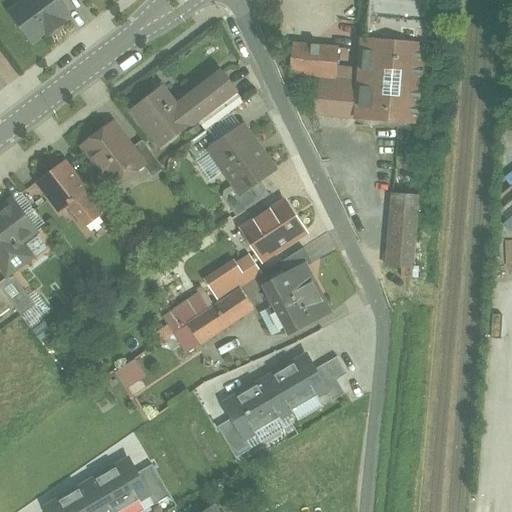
[(27,0),(13,11),(35,40),(70,14),(59,0),(27,0)]
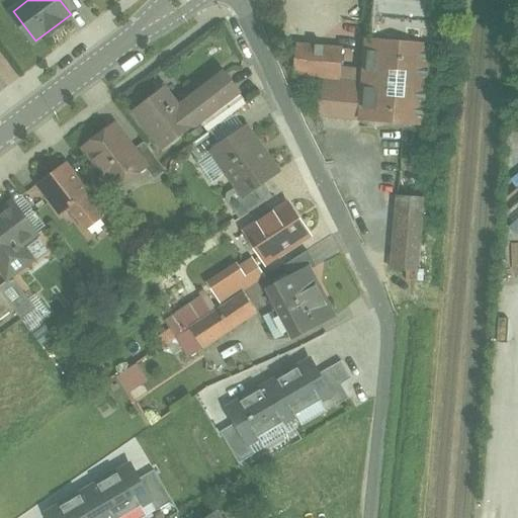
[(436,5),(379,0),(374,0),(368,80),(429,85),(436,5)]
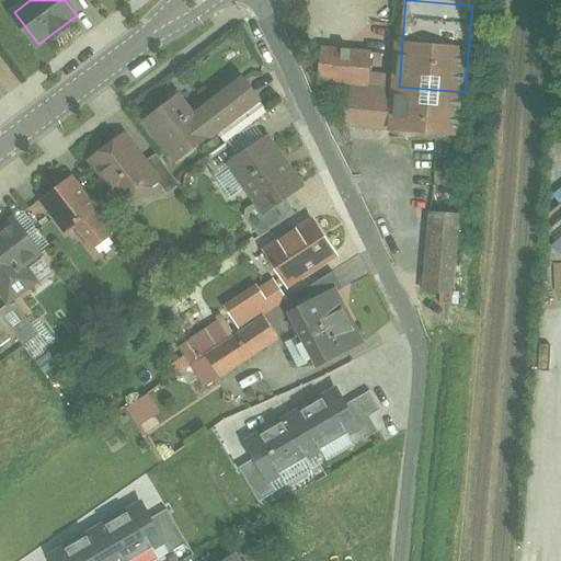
[(371,53),(323,48),(321,80),(369,84),(371,53)]
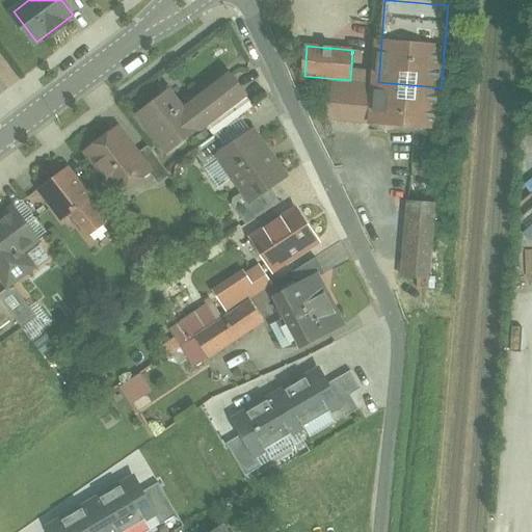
[(188,97),(180,102),(171,90),(141,112),(171,153),(208,125),(215,135),(256,106),(233,75),(193,104),(188,97)]
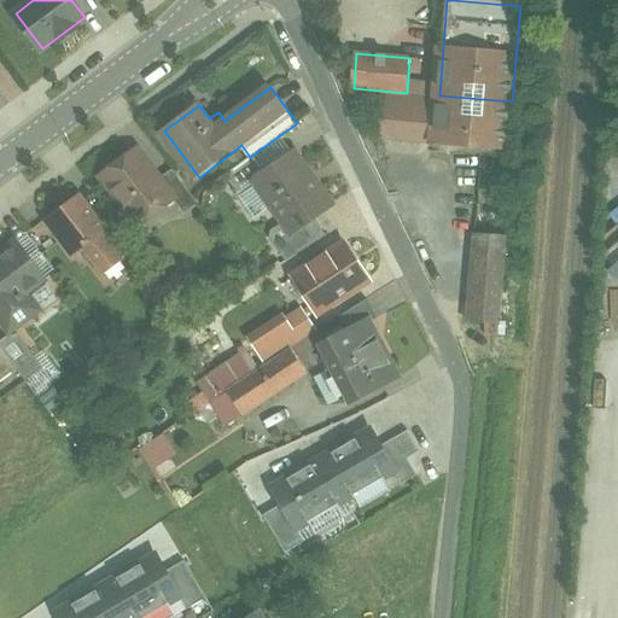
[(512,101),(439,95),(438,103),(436,144),(508,150),(512,101)]
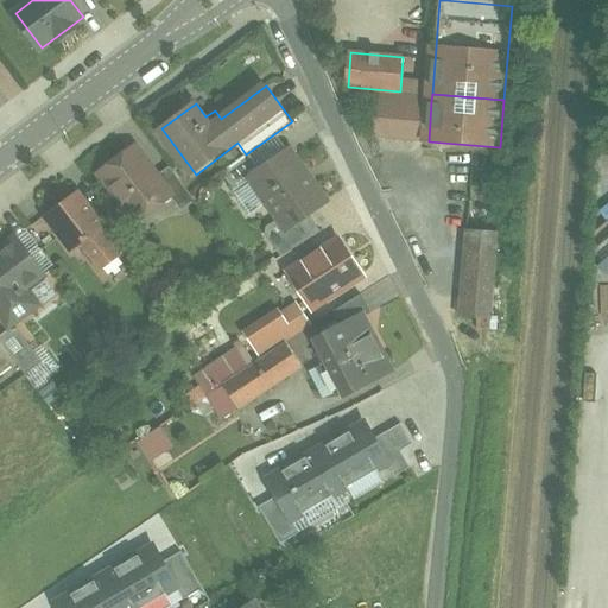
[(378,96),(374,134),(429,139),(431,101),(378,96)]
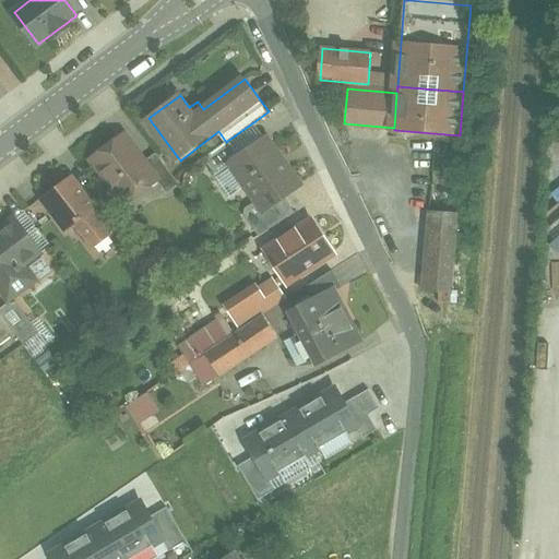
[(127,135),(93,162),(126,204),(158,180),(159,179),(146,162),(127,135)]
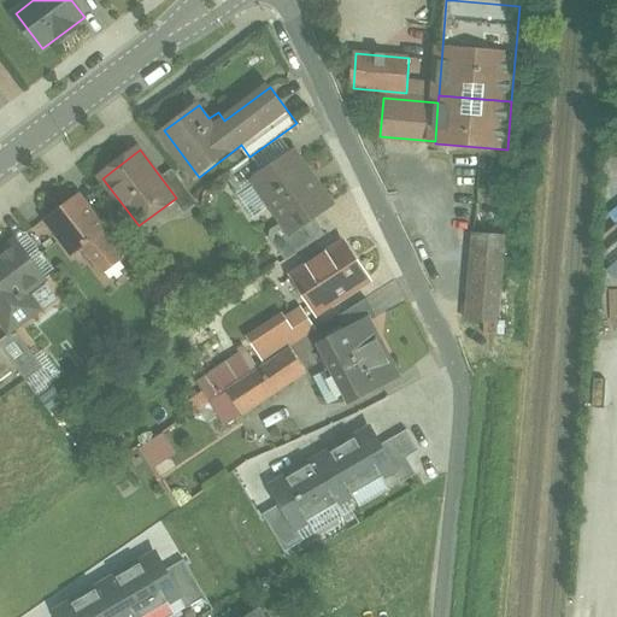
[(266,172),(254,181),(254,182),(286,225),(275,233),(274,236),(277,242),(277,244),(315,217),(333,205),(295,152),(266,172)]
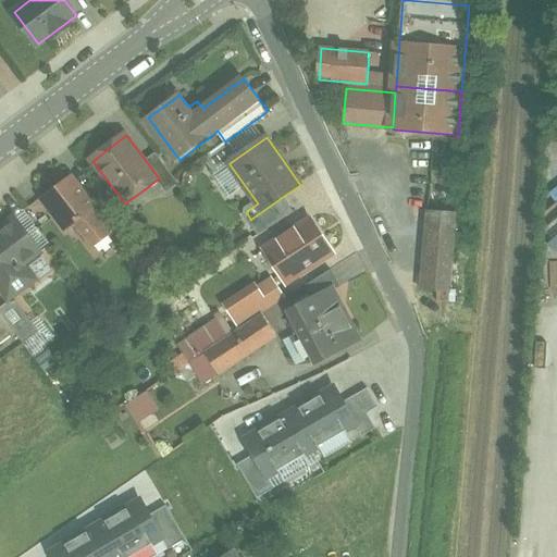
[(230,139),(205,158),(217,174),(230,164),(230,163),(240,156),(230,139)]
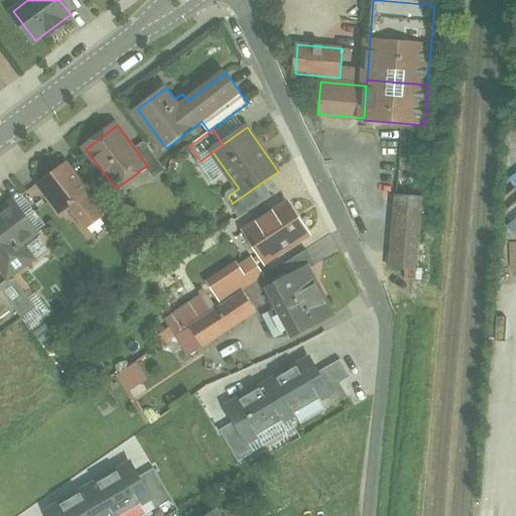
[(167,170),(145,141),(135,149),(147,165),(146,166),(155,179),(167,170)]
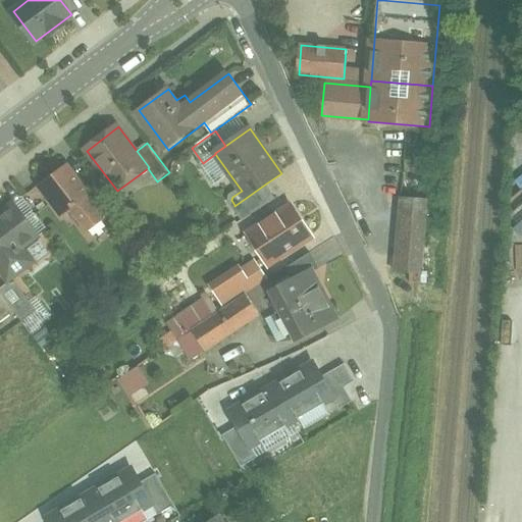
[(68,164),(41,186),(64,216),(72,210),(90,232),(107,219),(90,197),(92,195),(68,164)]
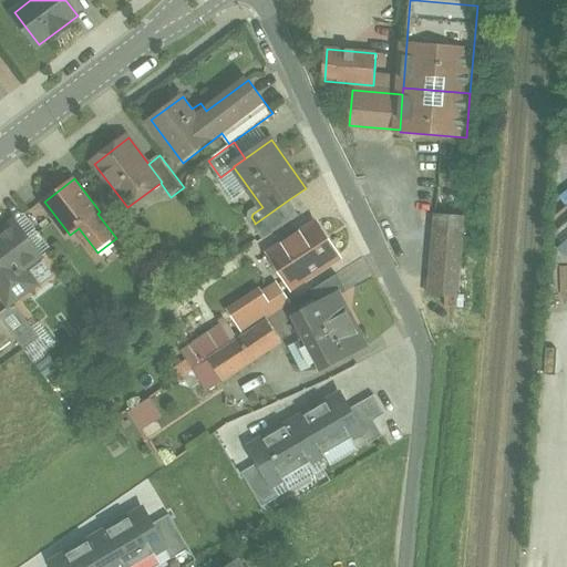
[(289,199),(255,224),(265,238),(300,216),(289,199)]
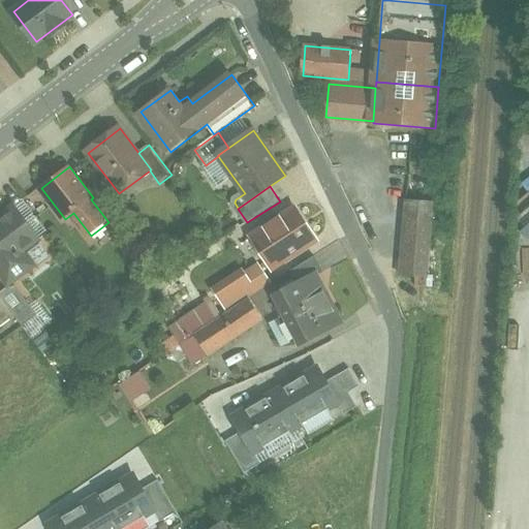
[(436,201),(410,199),(404,276),(430,278),(436,201)]
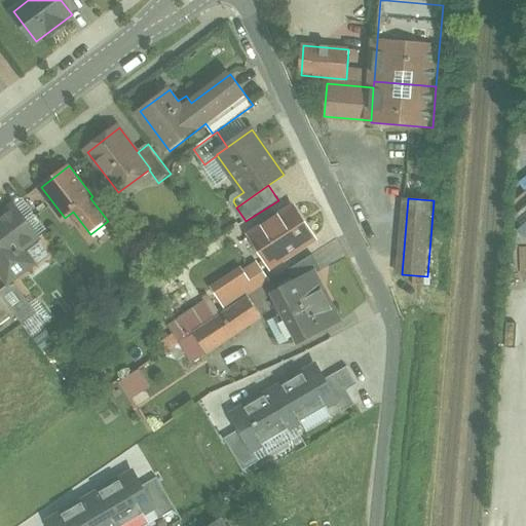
[(291,201),(247,230),(269,266),(314,238),(291,201)]
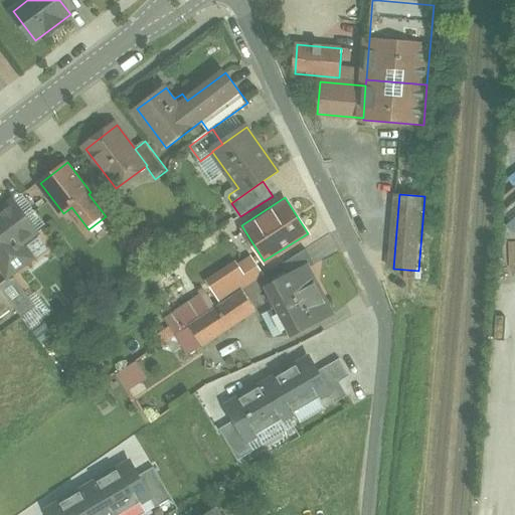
[(15,203),(0,213),(0,261),(11,277),(33,260),(32,259),(30,261),(21,249),(39,236),(15,203)]
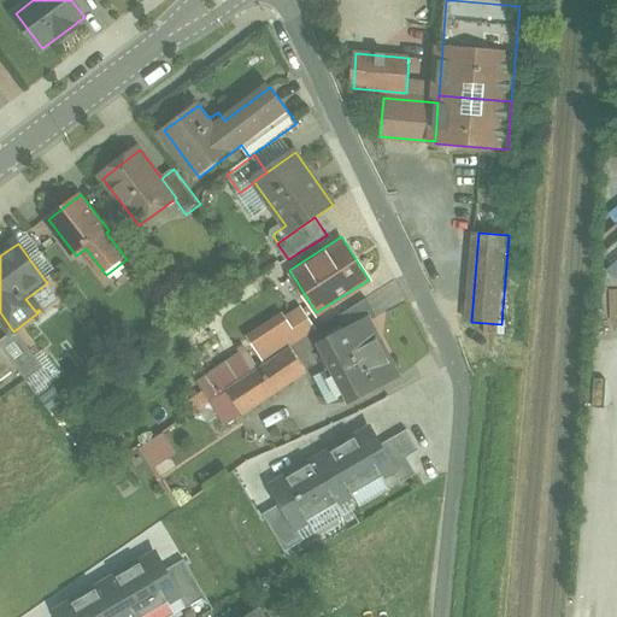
[(368,297),(338,312),(347,331),(369,321),(370,322),(378,317),(368,297)]
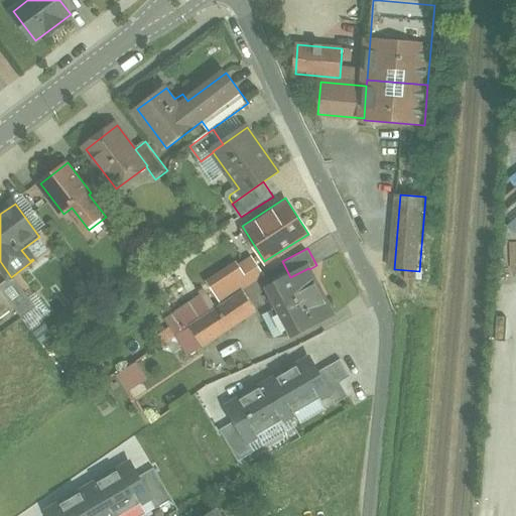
[(290,277),(269,288),(294,335),(333,314),(309,269),(308,268),(290,277)]
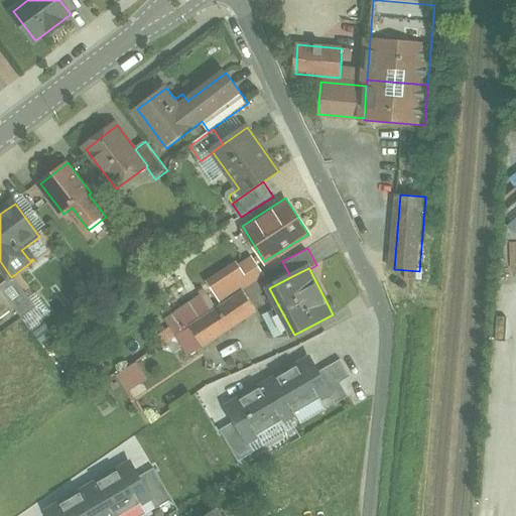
[(39,308),(16,279),(2,290),(16,308),(24,319),(39,308)]
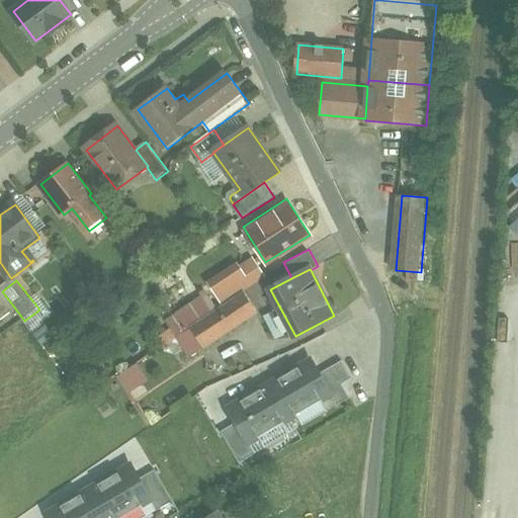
[(2,291),(0,287),(0,321),(16,310),(2,291)]
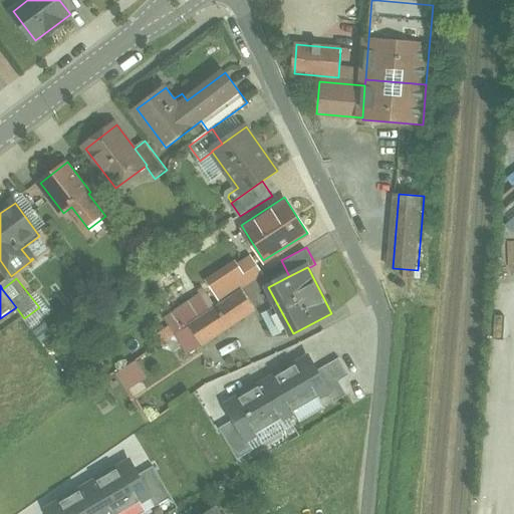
[(244,290),(214,310),(227,330),(257,310),(244,290)]
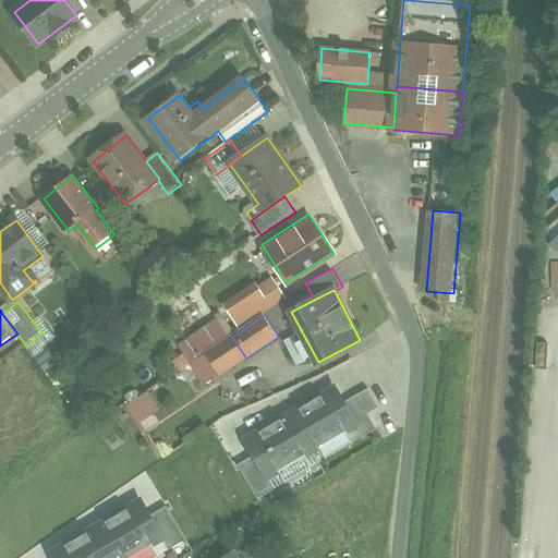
[(301,335),(288,339),(298,365),(311,361),(301,335)]
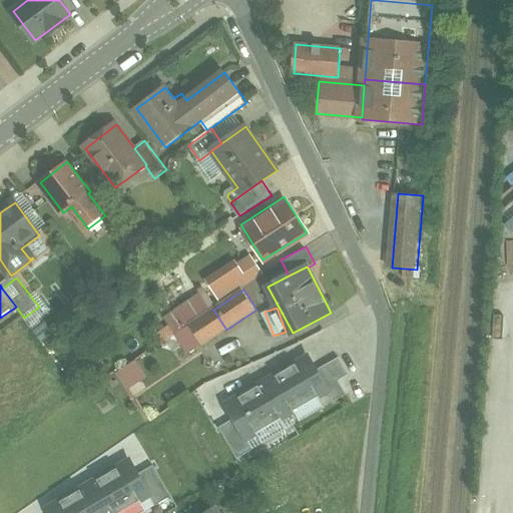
[(213,310),(174,336),(187,355),(226,330),(213,310)]
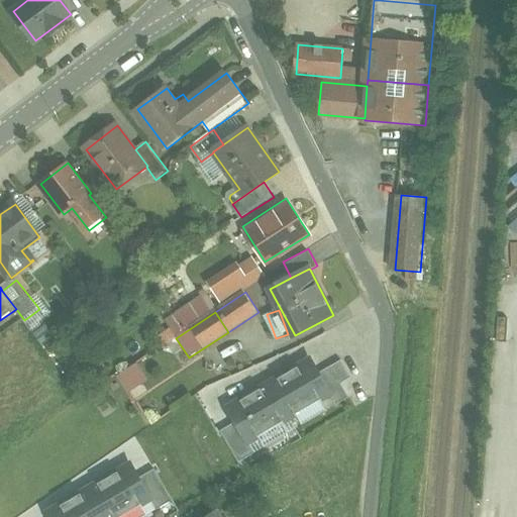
[(310,359),(227,408),(248,443),(331,395),(310,359)]
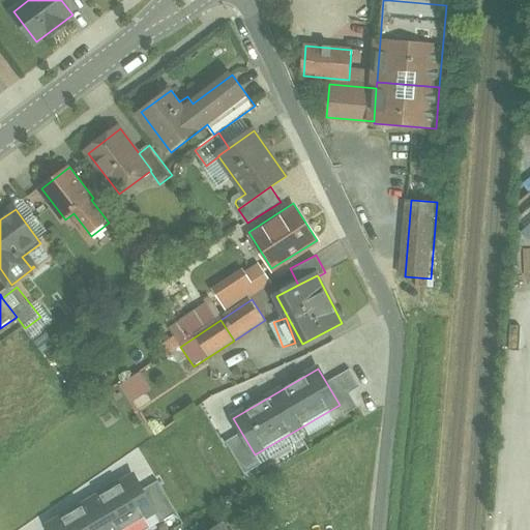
[(144,372),(123,385),(135,403),(156,389),(144,372)]
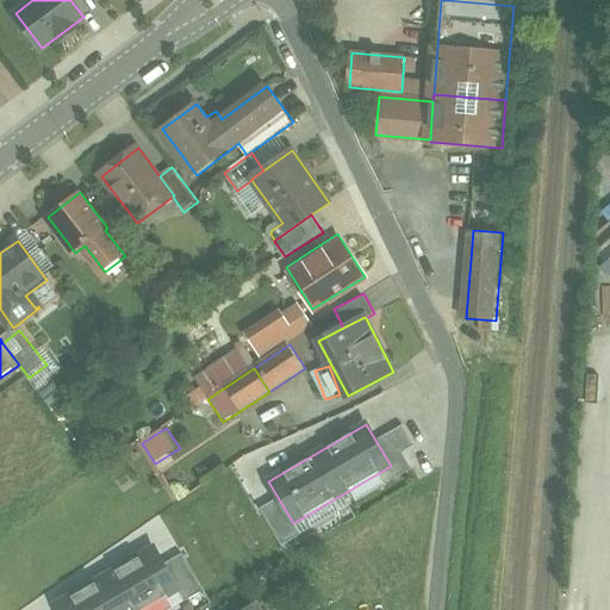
[(154,548),(56,604),(58,609),(142,609),(178,590),(163,565),(154,548)]
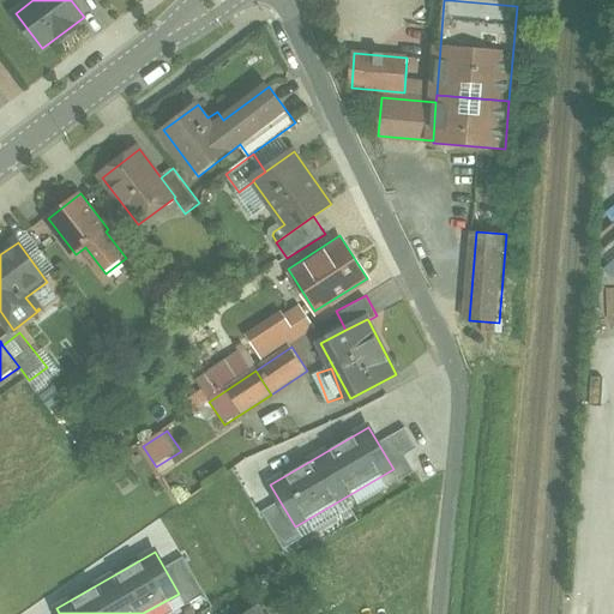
[(184,558),(164,569),(179,594),(186,606),(205,594),(184,558)]
